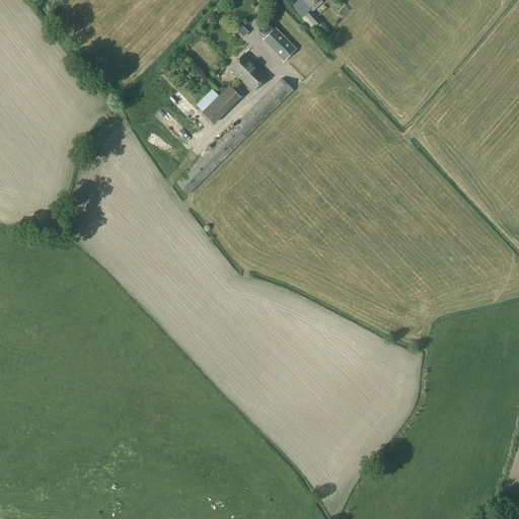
[(320,21),(310,10),(304,15),(314,26),(320,21)]
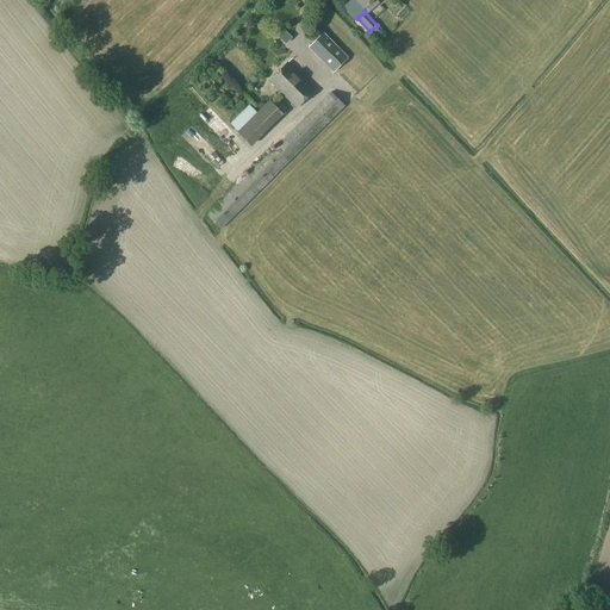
[(325,45),(328,44),(322,37),(311,48),(335,75),(344,67),(325,45)]
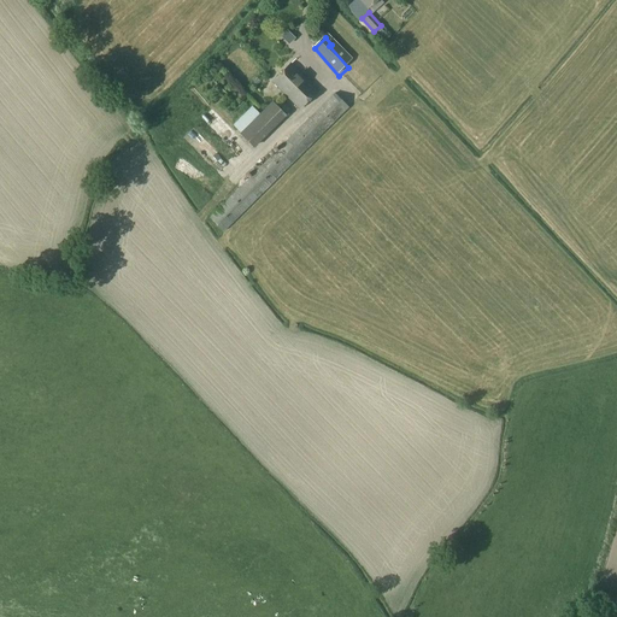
[(239,81),(252,68),(235,50),(222,63),(239,81)]
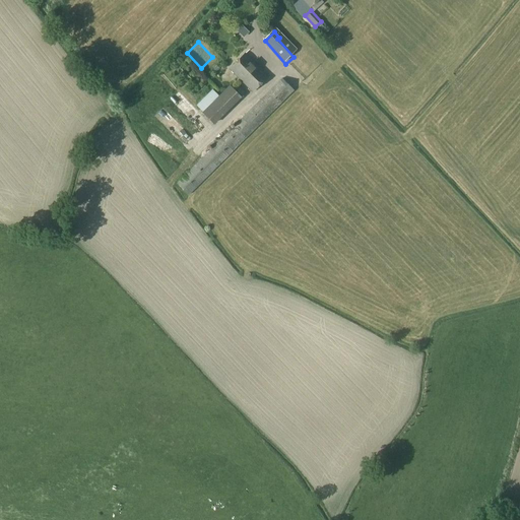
[(253,91),(267,76),(244,54),(230,68),(253,91)]
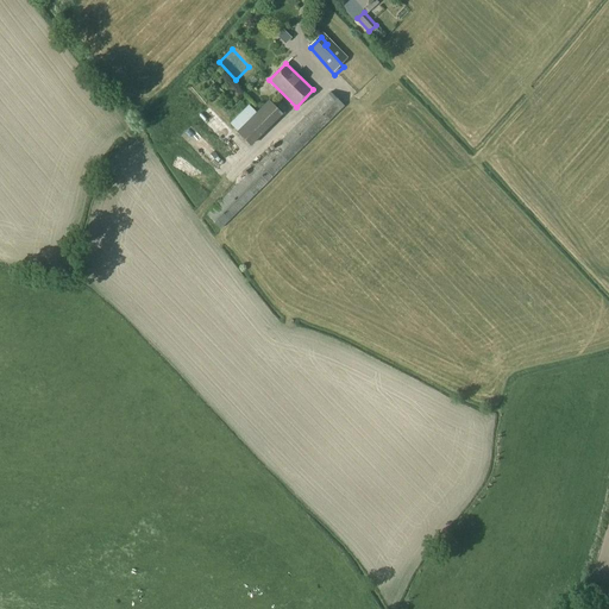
[(221,228),(344,106),(330,92),(207,214),(221,228)]
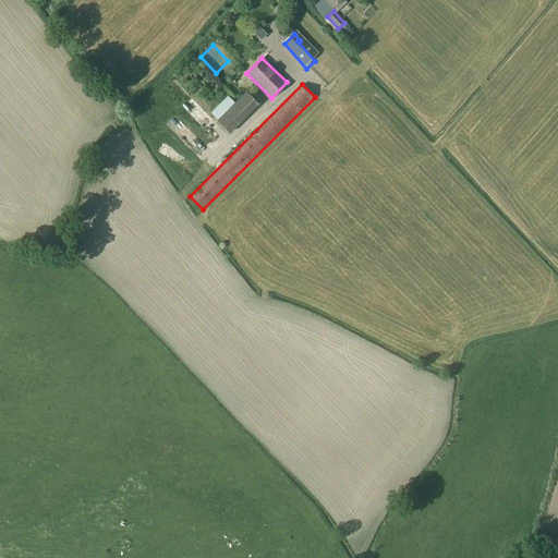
[(230,133),(258,105),(246,92),(234,104),(217,121),(230,133)]
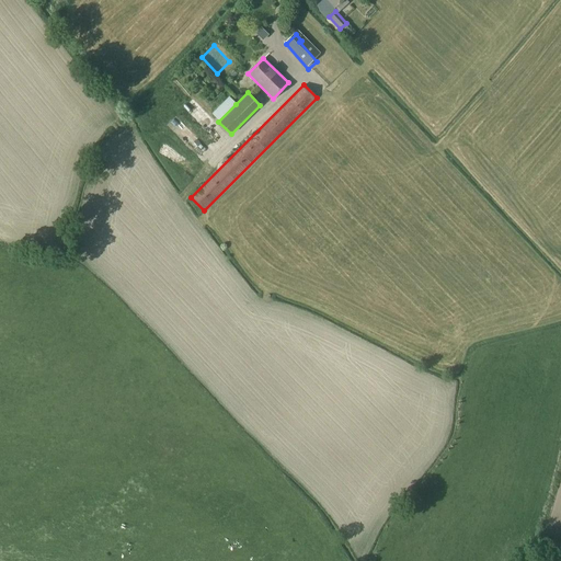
[(212,114),(218,122),(236,104),(229,98),(212,114)]
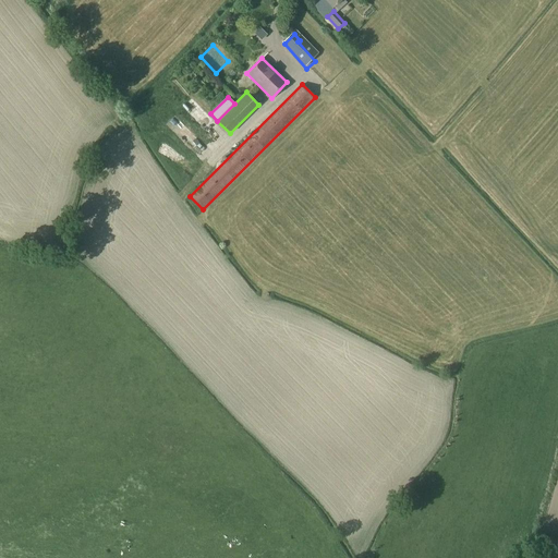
[(178,138),(184,132),(179,126),(172,132),(178,138)]
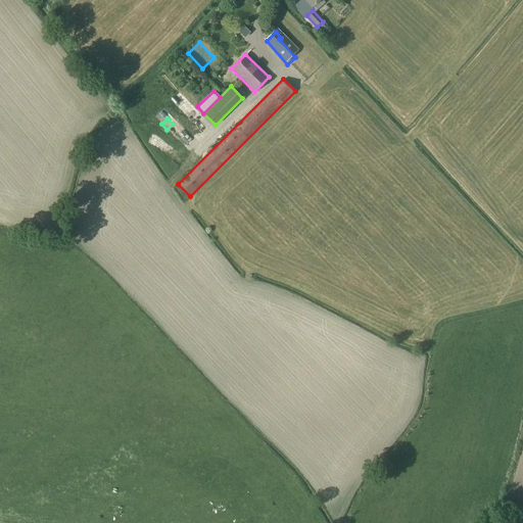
[(181,140),(184,152),(201,147),(198,135),(181,140)]
